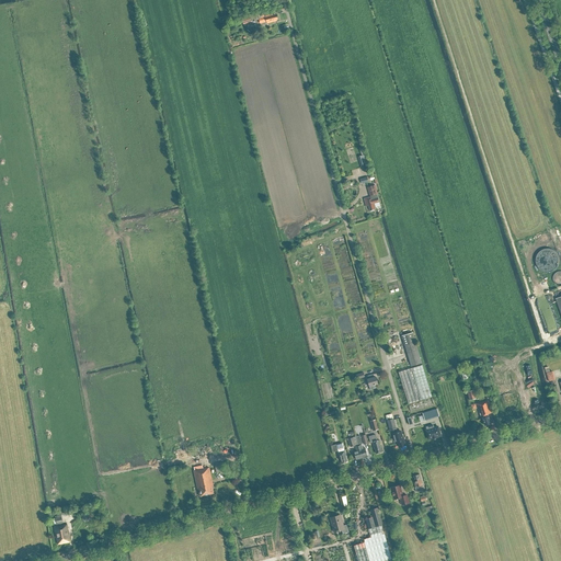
[(264,16),(263,13),(258,14),(258,13),(250,15),(251,16),(242,19),(244,24),(252,22),(252,21),(258,20),(259,21),(260,20),(261,23),(266,22),(267,23),(276,21),(276,20),(278,19),(276,14),(275,14),(274,13),(264,16)]
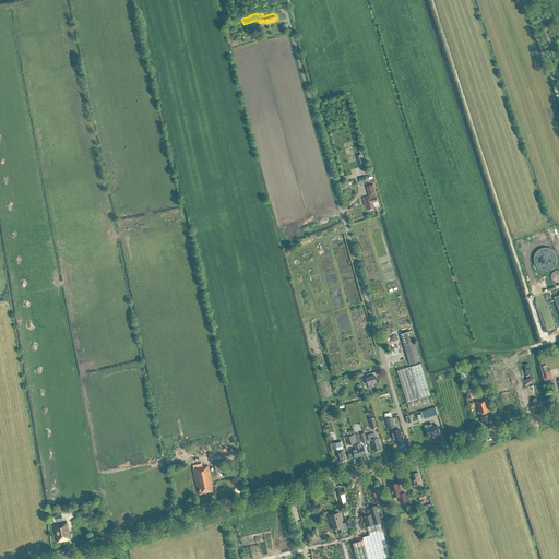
[(372,207),(379,205),(372,185),(366,187),(369,195),(363,198),(365,204),(367,204),(369,210),(372,209),(372,207)]
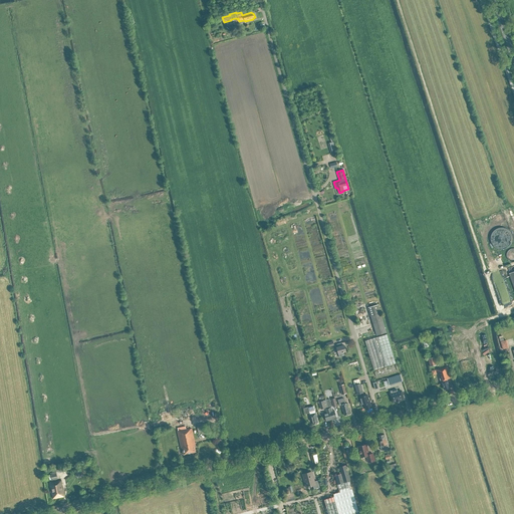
[(497,242),(497,246),(509,245),(509,240),(511,240),(510,228),(493,230),(494,242),(497,242)]
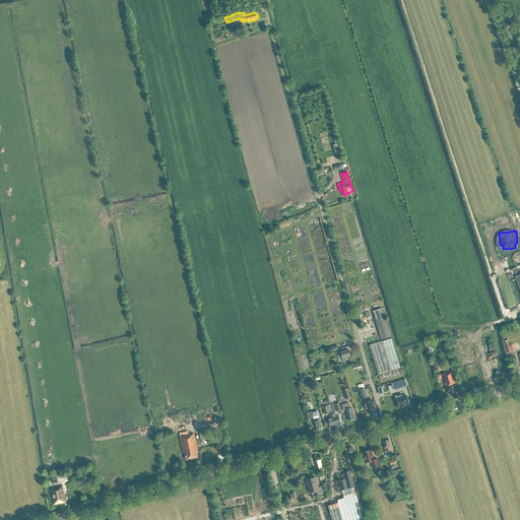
[(514,252),(512,254),(510,257),(510,260),(511,263),(514,265),(517,266),(519,266),(519,265),(519,251),(517,251),(514,252)]
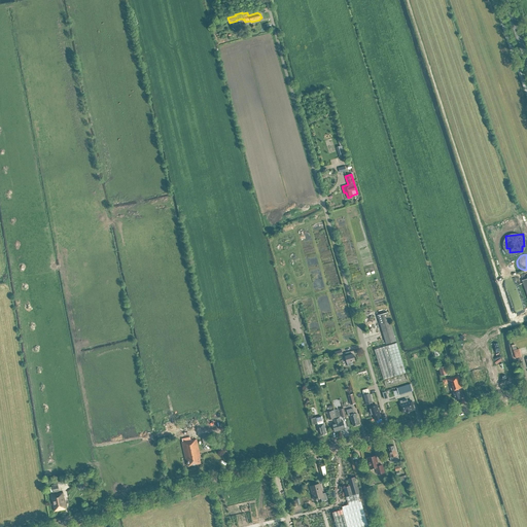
[(386,344),(396,341),(387,312),(378,315),(386,344)]
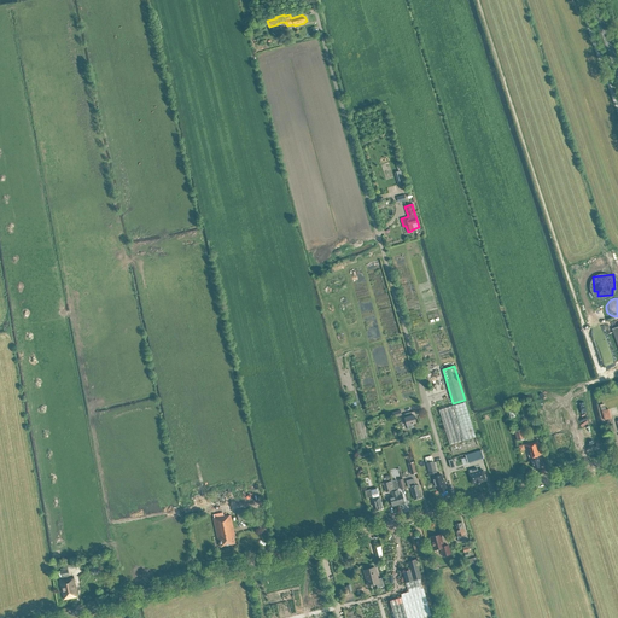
[(450,444),(476,437),(465,402),(439,409),(450,444)]
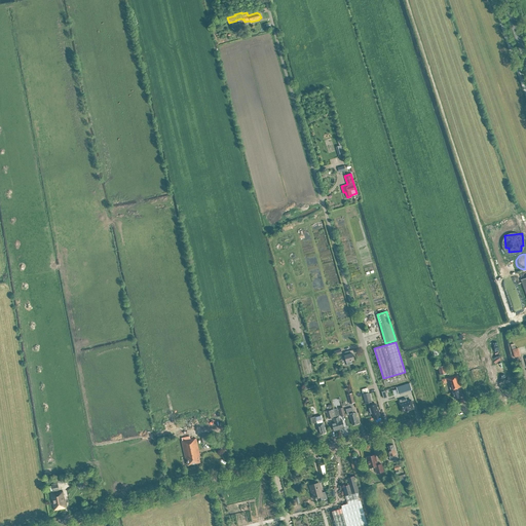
[(516,348),(514,343),(511,344),(515,358),(520,355),(518,348),(516,348)]
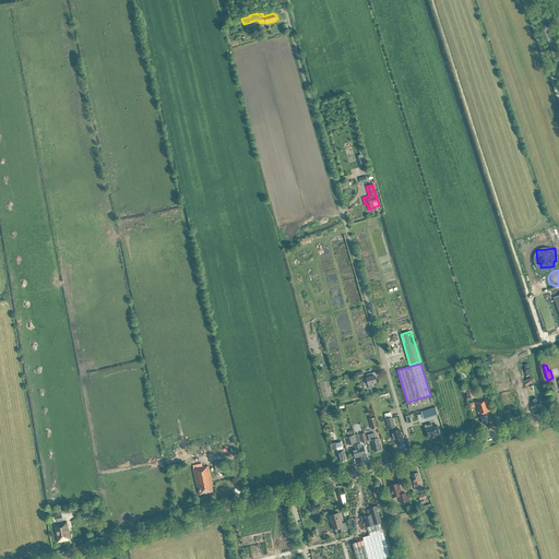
[(369,388),(373,387),(372,383),(377,382),(375,376),(376,376),(375,371),(367,375),(367,378),(366,378),(369,388)]
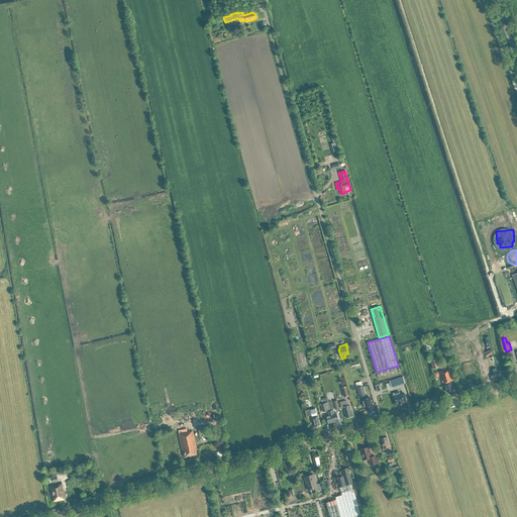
[(432,369),(439,367),(436,359),(430,360),(432,369)]
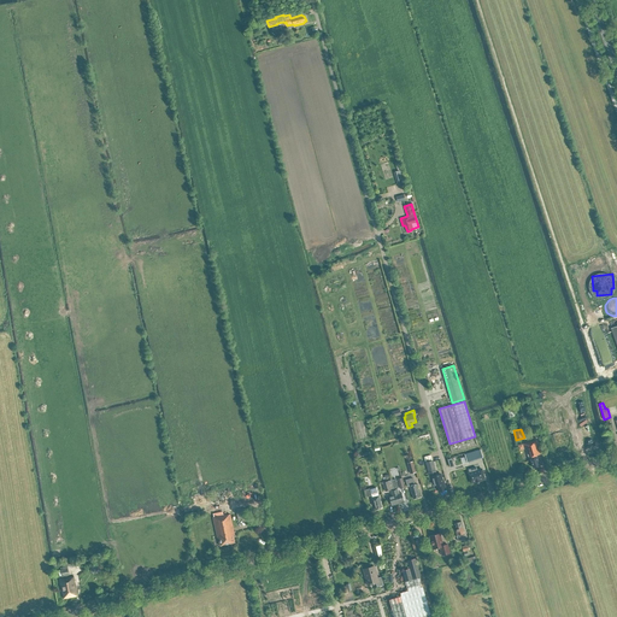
[(451,444),(452,450),(479,445),(477,439),(451,444)]
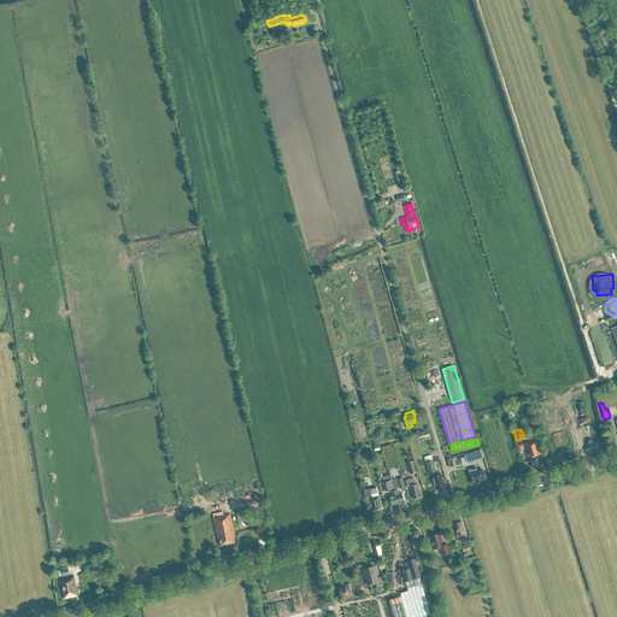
[(540,466),(536,456),(540,454),(536,440),(524,444),(528,458),(530,457),(533,468),(540,466)]
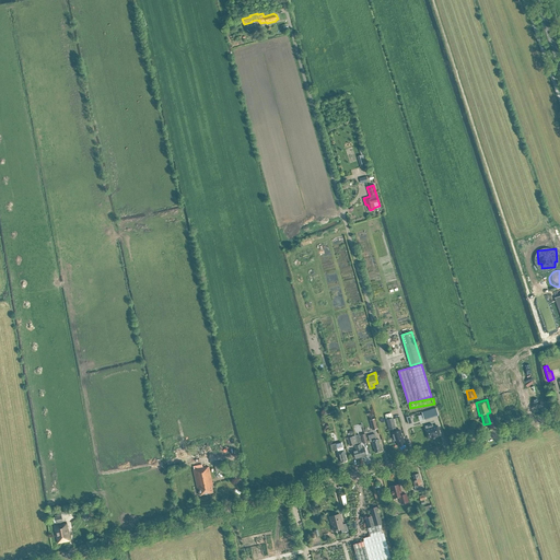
[(436,407),(422,411),(424,419),(439,413),(436,407)]
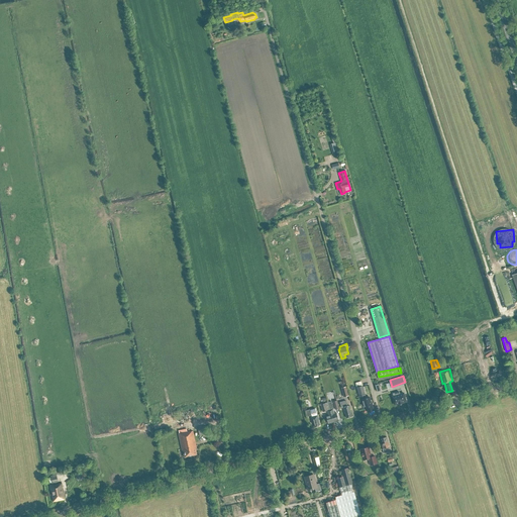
[(359,397),(366,395),(363,386),(356,388),(357,392),(355,392),(357,397),(359,397)]
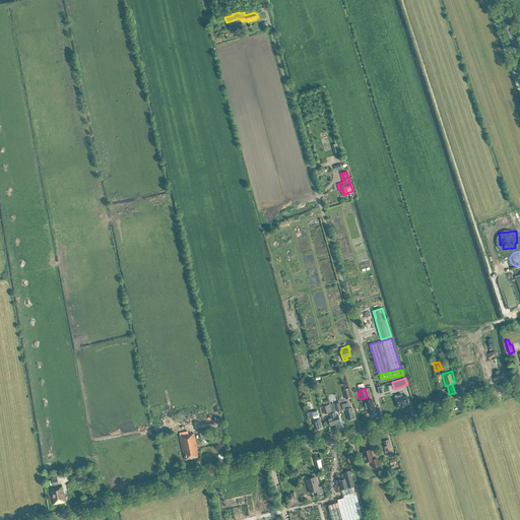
[(396,398),(395,398),(397,406),(402,405),(402,406),(405,405),(405,404),(409,403),(406,395),(402,396),(402,393),(396,395),(396,398)]
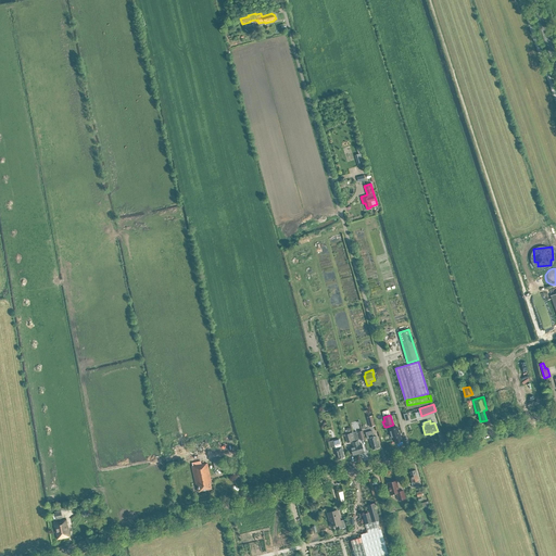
[(415,438),(421,436),(419,426),(413,427),(414,430),(413,430),(415,438)]
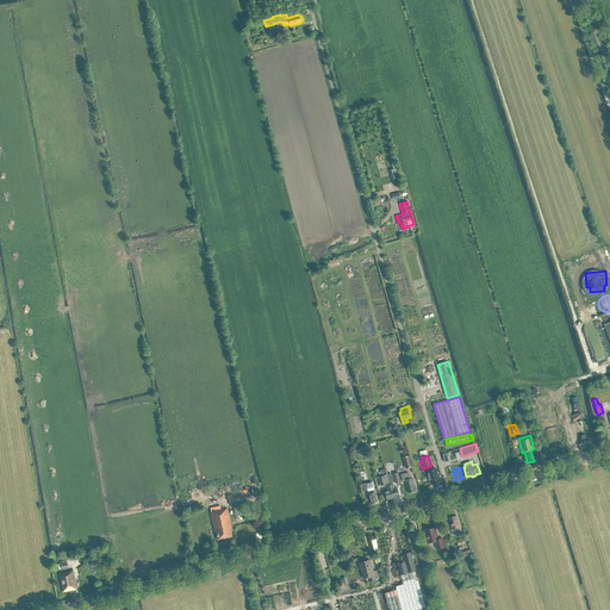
[(435,468),(425,471),(429,483),(433,481),(434,486),(441,484),(437,473),(436,473),(435,468)]
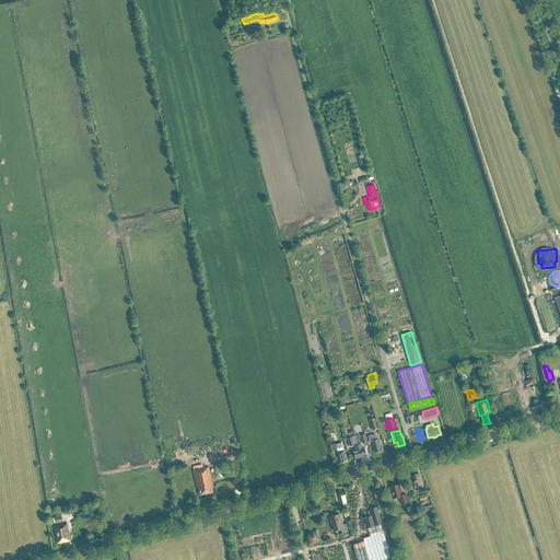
[(376,440),(375,433),(369,435),(370,442),(372,441),(373,447),(374,447),(375,453),(381,451),(380,446),(381,445),(378,439),(376,440)]
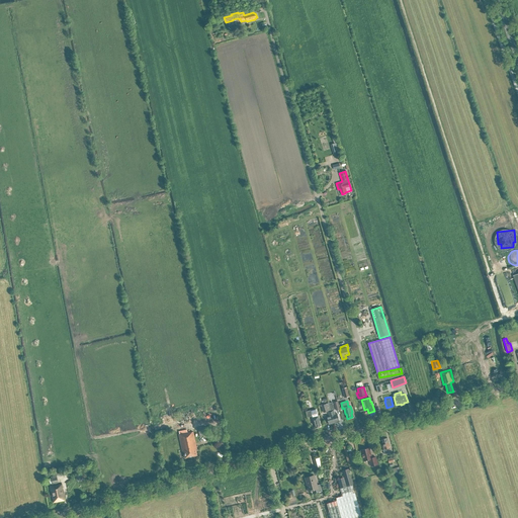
[(329,403),(334,423),(339,421),(337,414),(335,414),(334,410),(332,402),(329,403)]
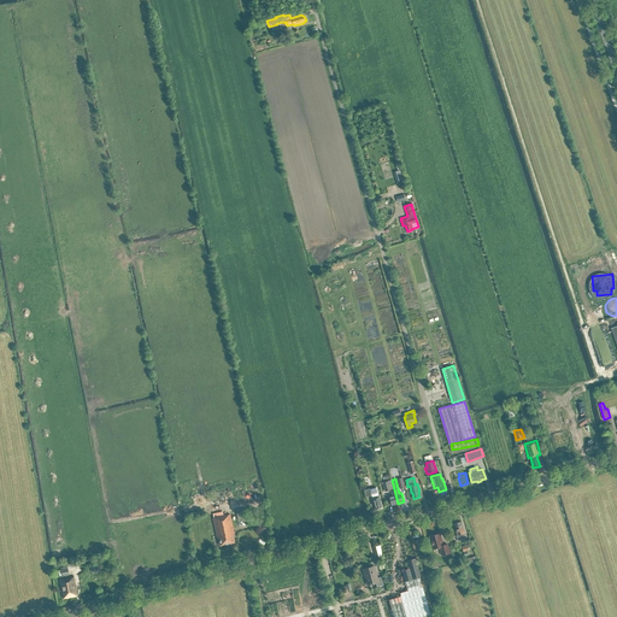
[(392,505),(398,504),(392,480),(383,482),(386,491),(391,489),(392,495),(389,497),(392,505)]
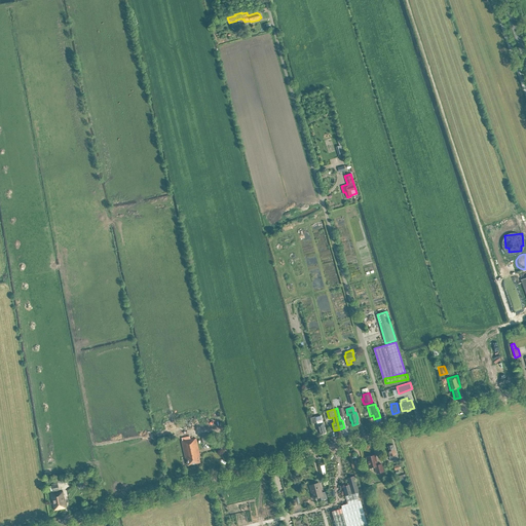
[(323,422),(321,417),(321,415),(315,417),(317,423),(316,423),(318,429),(320,429),(321,435),(326,433),(324,427),(325,427),(324,421),(323,422)]
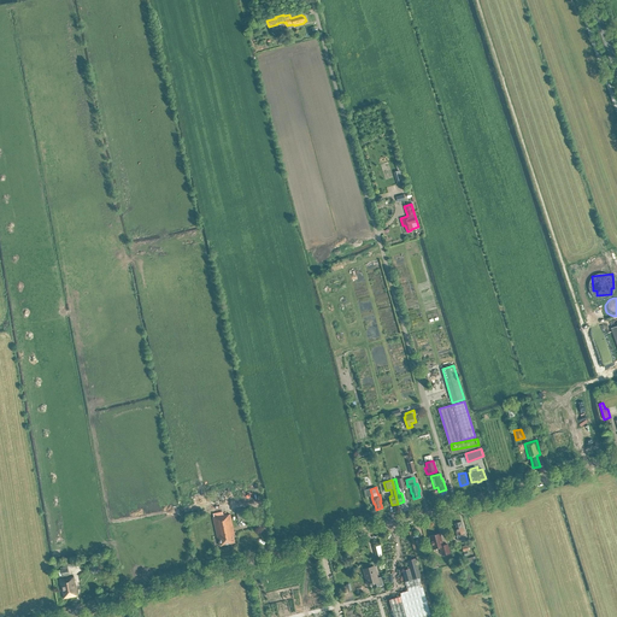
[(238,519),(247,518),(245,507),(235,510),(238,519)]
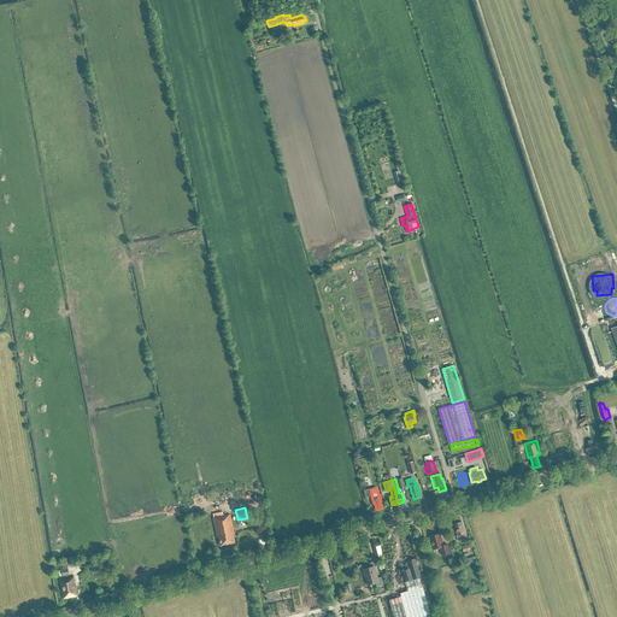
[(213,517),(212,517),(217,539),(218,539),(221,546),(235,542),(234,535),(235,535),(230,513),(225,515),(225,513),(223,515),(222,511),(213,513),(213,517)]
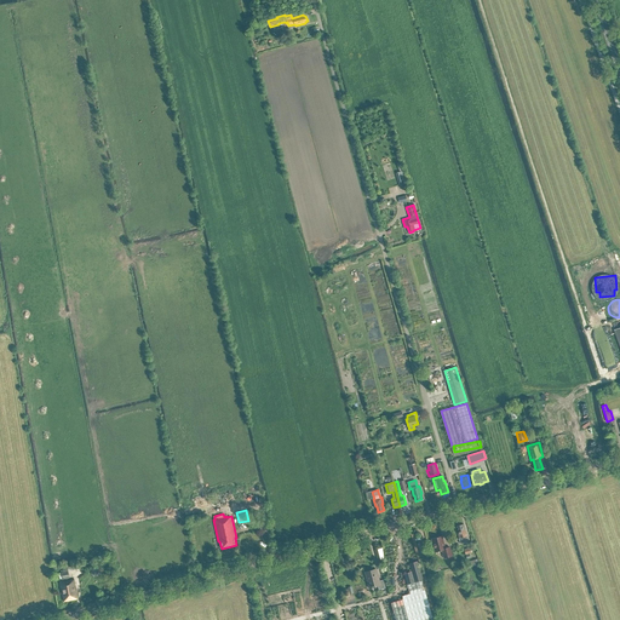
[(469,543),(468,540),(463,524),(457,526),(459,532),(458,533),(460,544),(464,543),(465,544),(469,543)]
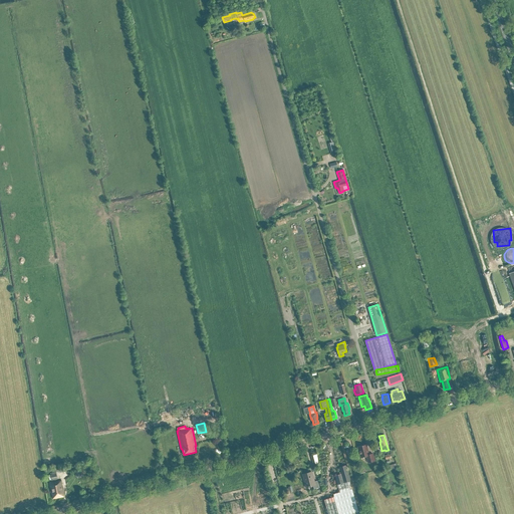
[(359,451),(360,458),(366,456),(368,463),(374,461),(372,454),(368,455),(366,445),(358,447),(358,448),(357,448),(358,452),(359,451)]
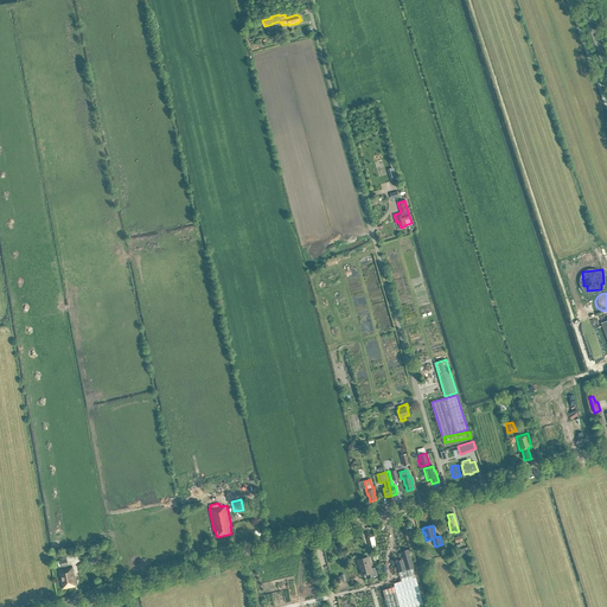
[(470,556),(468,553),(470,553),(467,547),(461,549),(462,554),(466,553),(468,561),(471,560),(470,556)]
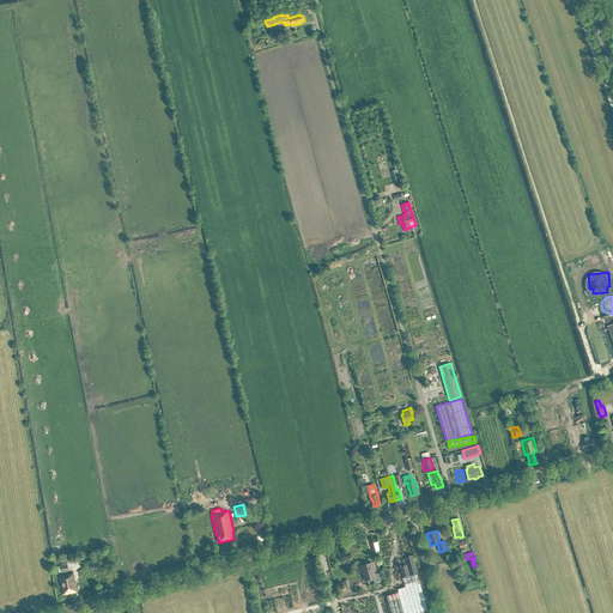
[(390,612),(428,612),(418,574),(419,572),(413,554),(405,557),(405,558),(404,559),(406,562),(407,565),(400,568),(406,587),(398,589),(399,593),(387,596),(390,612)]
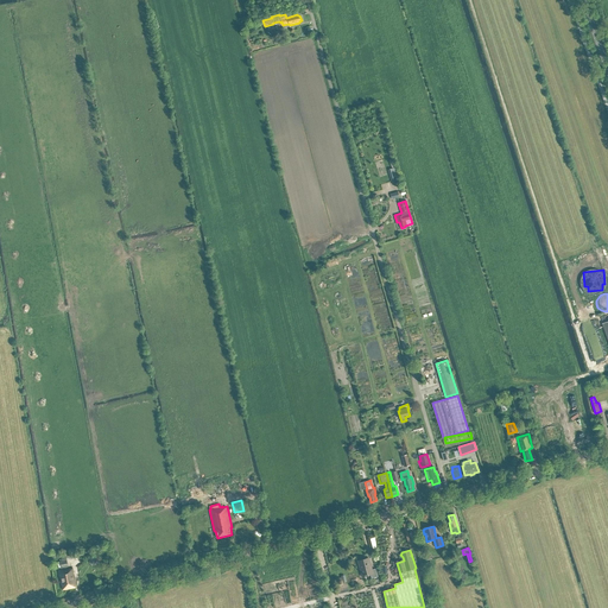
[(372,569),(368,558),(359,561),(362,577),(371,575),(372,578),(378,576),(375,569),(372,569)]
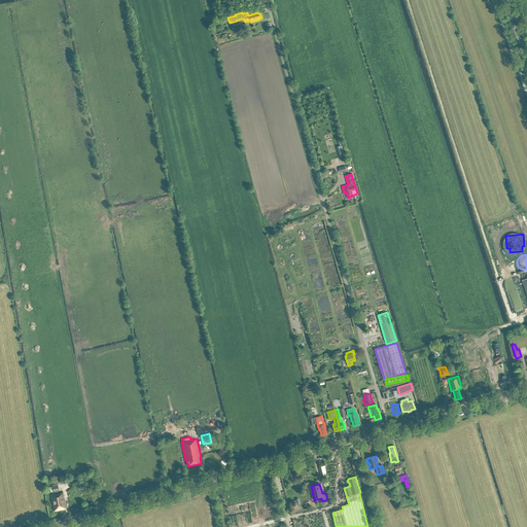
[(65,501),(63,492),(50,495),(51,502),(53,502),(53,506),(54,506),(55,511),(66,508),(65,501)]
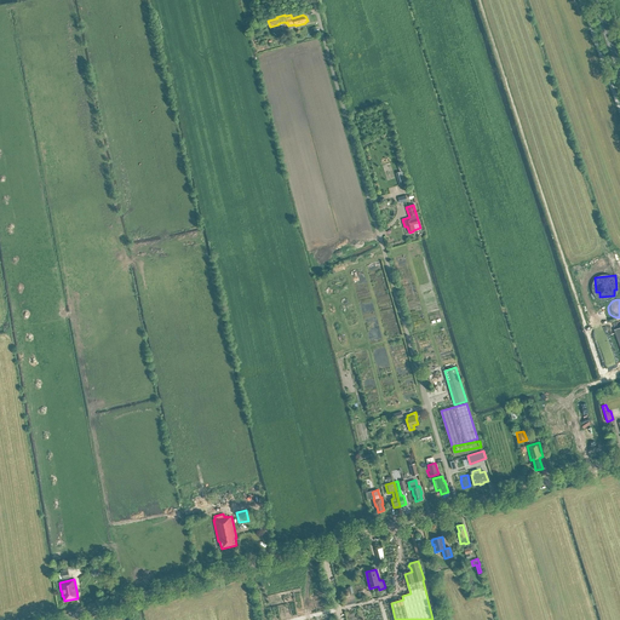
[(356,603),(354,593),(343,597),(344,606),(356,603)]
